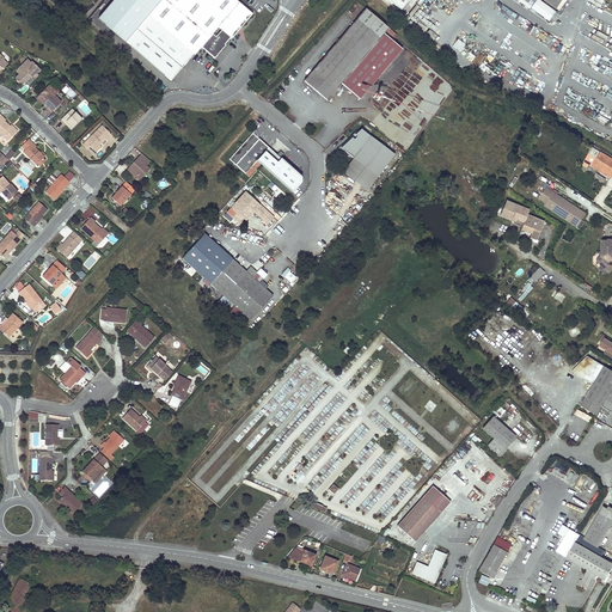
[(234,37),(256,12),(240,0),(163,0),(151,16),(147,12),(134,1),(112,26),(173,80),(197,53),(197,54),(206,46),(218,56),(228,43),(228,42),(233,36),(234,37)]
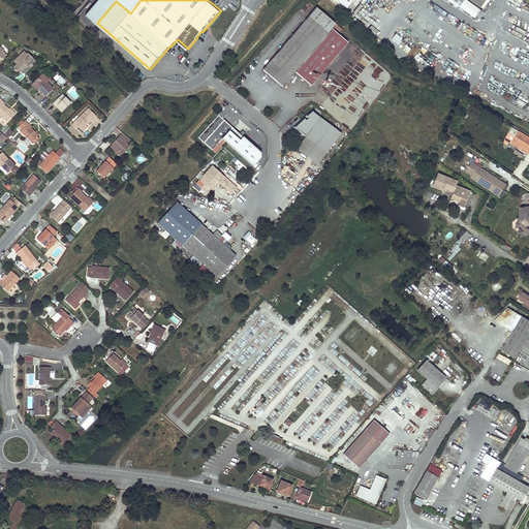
[(136,0),(127,10),(130,13),(141,0),(136,0)]
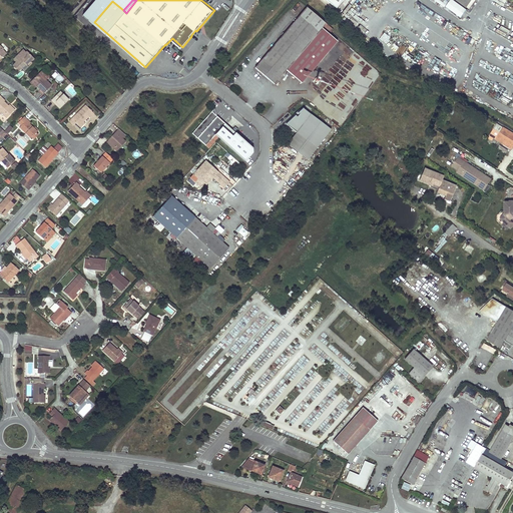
[(326,0),(338,9),(345,0),(326,0)]
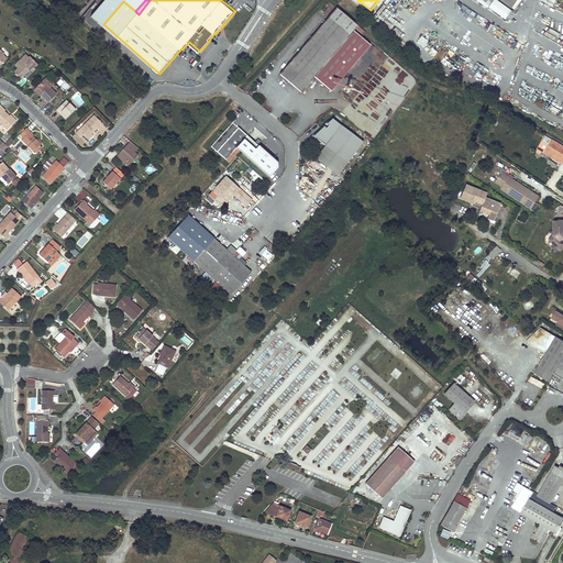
[(359,29),(338,11),(282,77),(302,95),(316,79),(354,33),(356,31),(359,29)]
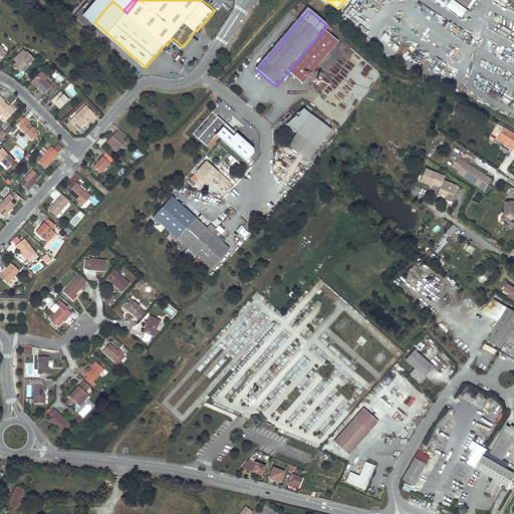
[(327,26),(325,28),(331,34),(334,31),(327,25),(327,26)]
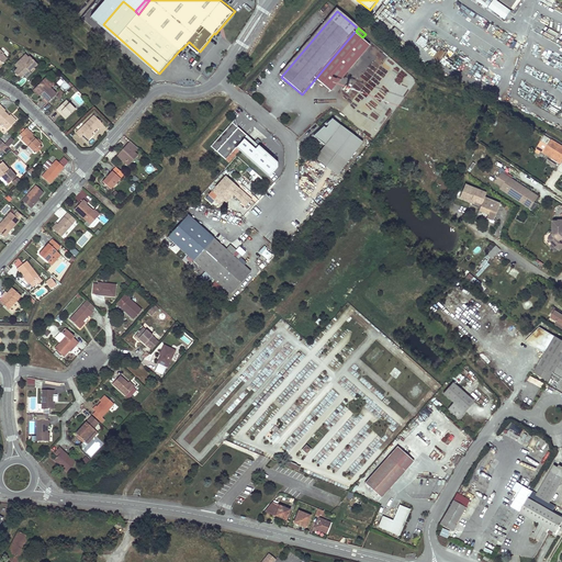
[(315,79),(324,87),(361,40),(353,33),(315,79)]
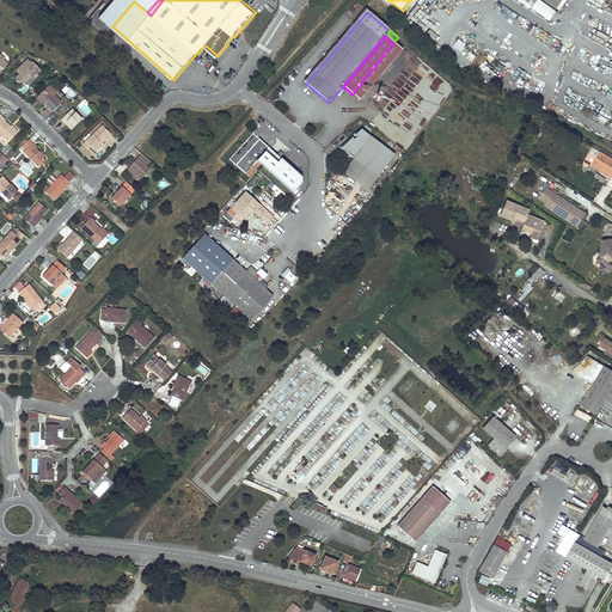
[(29,59),(17,71),(19,74),(22,75),(18,80),(23,84),(26,80),(29,83),(34,79),(31,77),(35,73),(37,74),(42,69),(32,60),(31,61),(29,59)]
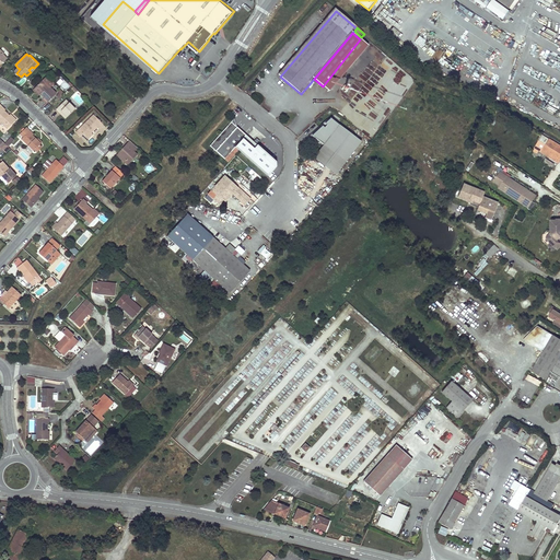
[(353,98),(361,81),(346,74),(342,83),(338,81),(336,84),(343,88),(337,102),(346,105),(350,97),(353,98)]
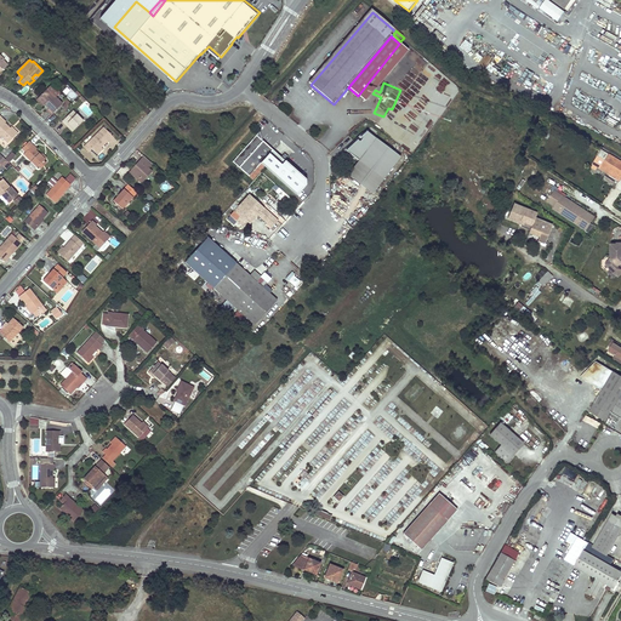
[(62,103),(47,87),(39,97),(45,103),(53,112),(62,103)]
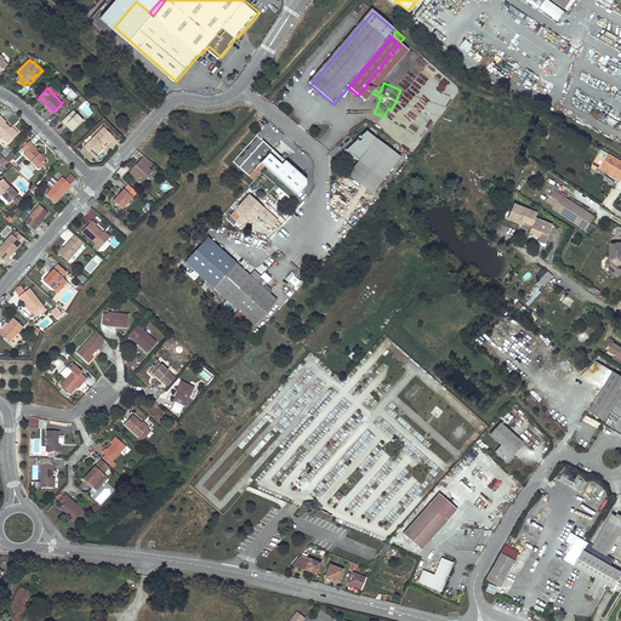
[(73,110),(63,121),(67,125),(68,123),(75,129),(84,121),(73,110)]
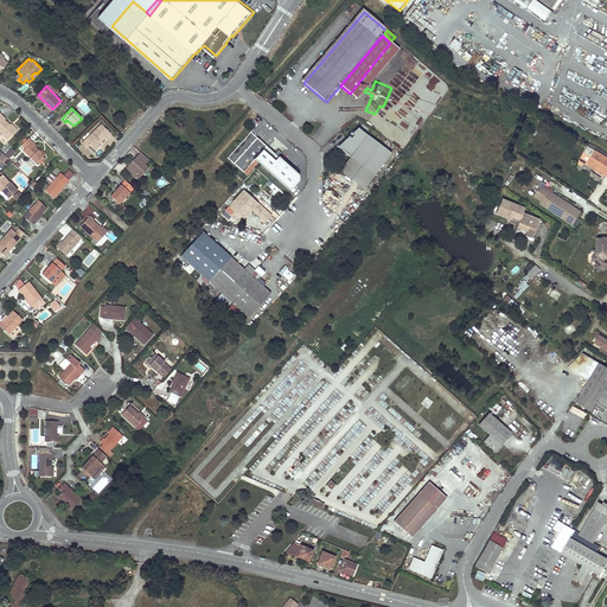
[(0,129),(8,139),(17,131),(11,125),(5,119),(6,117),(0,112),(0,129)]
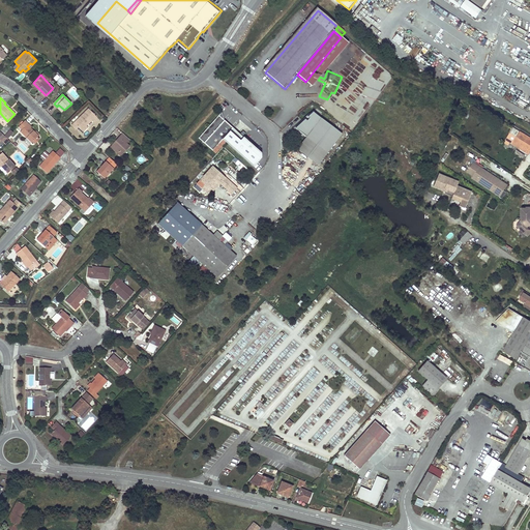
[(470,104),(465,113),(469,116),(475,107),(470,104)]
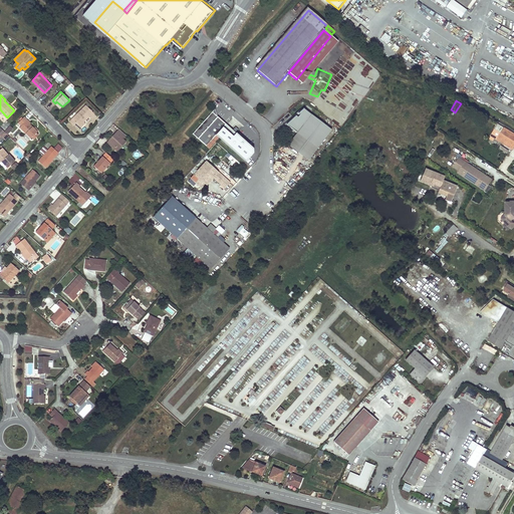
[(86,104),(71,118),(76,123),(79,126),(84,121),(90,115),(91,116),(94,113),(86,104)]
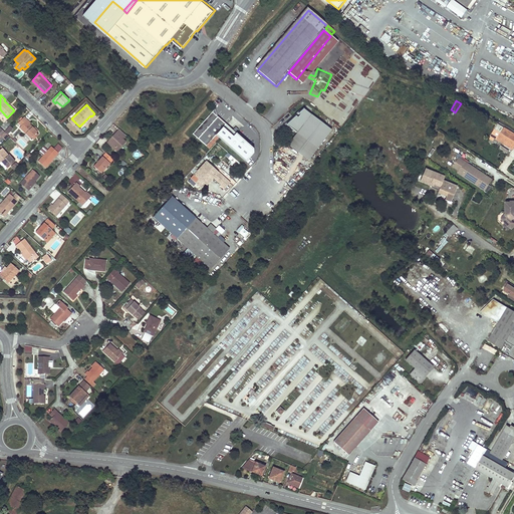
[(333,131),(305,109),(287,125),(299,134),(319,149),(333,131)]
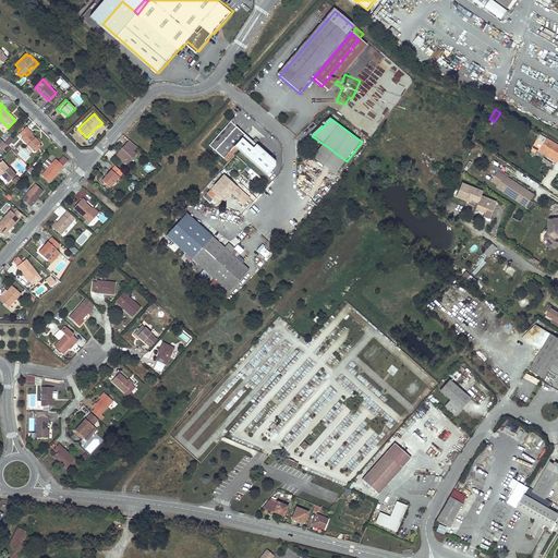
[(244,135),(235,128),(230,122),(209,147),(223,159),(234,147),(242,138),(244,135)]
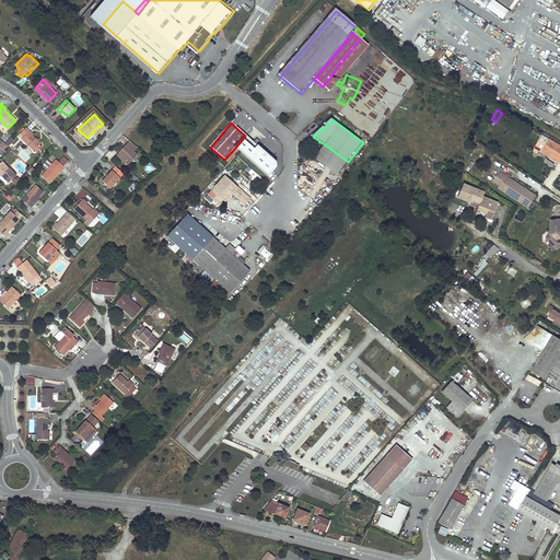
[(22,138),(31,129),(27,126),(18,135),(22,138)]
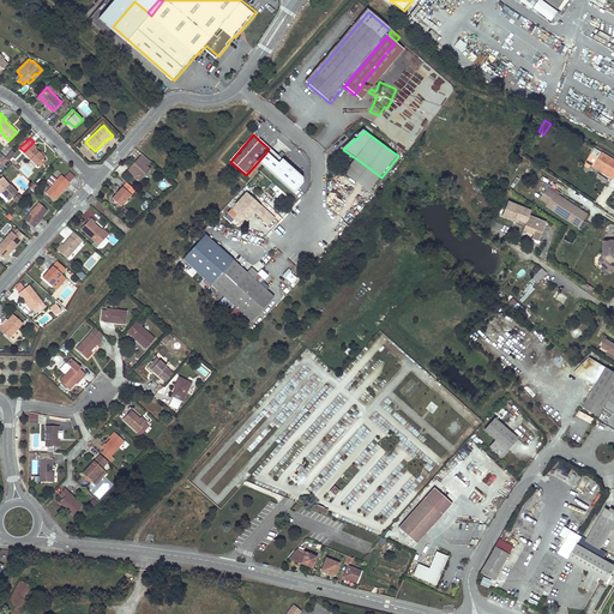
[(34,142),(24,151),(37,164),(38,163),(44,157),(46,156),(41,151),(36,148),(38,145),(34,142)]
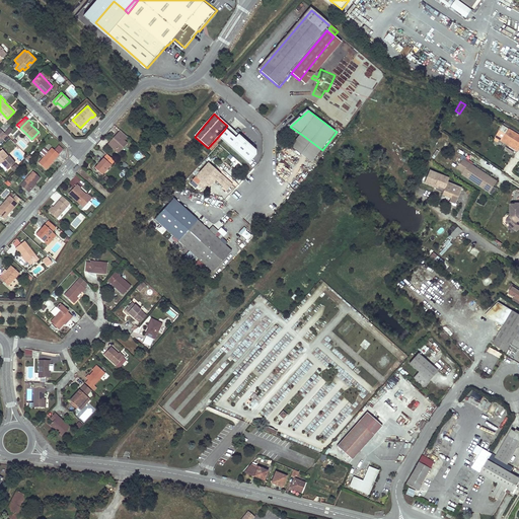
[(518,148),(518,135),(504,126),(501,131),(500,130),(495,140),(499,142),(500,140),(518,151),(518,148)]
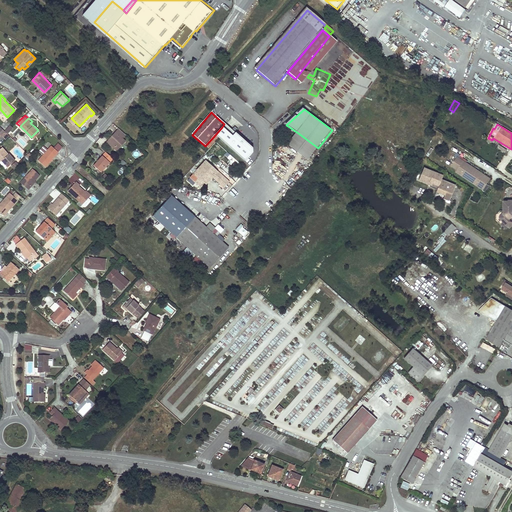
[(8,133),(13,127),(10,125),(5,131),(8,133)]
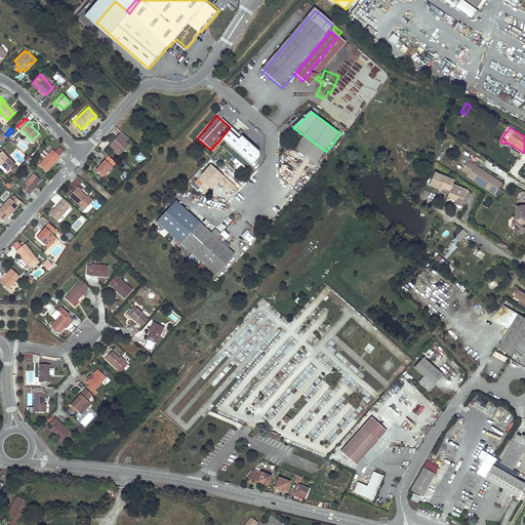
[(228,130),(220,138),(251,164),(258,156),(258,152),(241,136),(239,139),(228,130)]
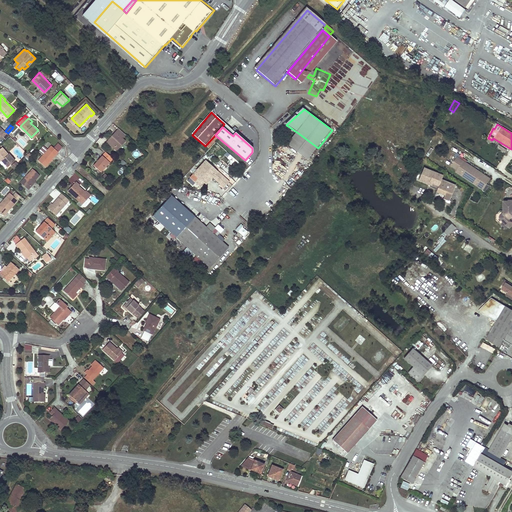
[(128,135),(120,128),(116,133),(121,137),(118,140),(113,136),(108,142),(118,151),(127,141),(124,139),(128,135)]
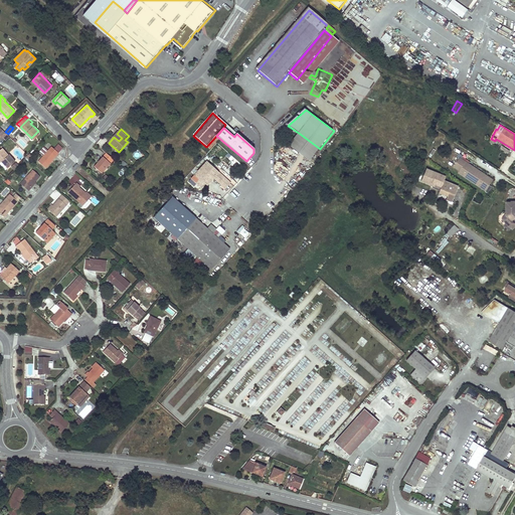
[(320,149),(300,134),(291,147),(311,162),(320,149)]
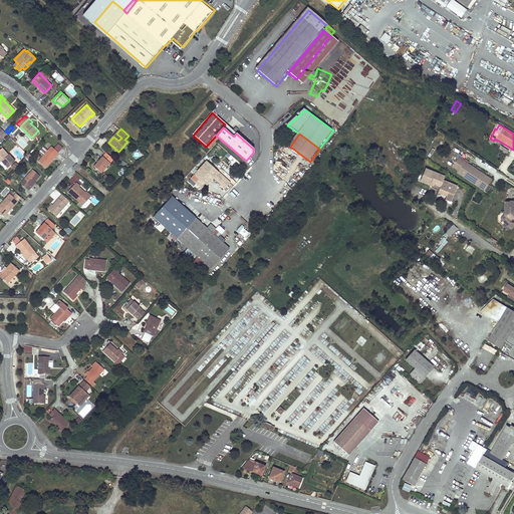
[(59,153),(52,146),(38,160),(46,167),(59,153)]
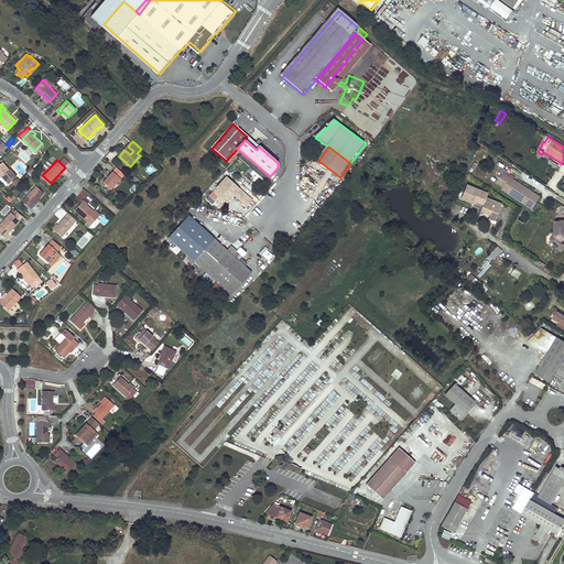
[(3,162),(0,164),(0,177),(0,179),(1,179),(3,176),(9,184),(18,176),(10,169),(9,170),(3,162)]
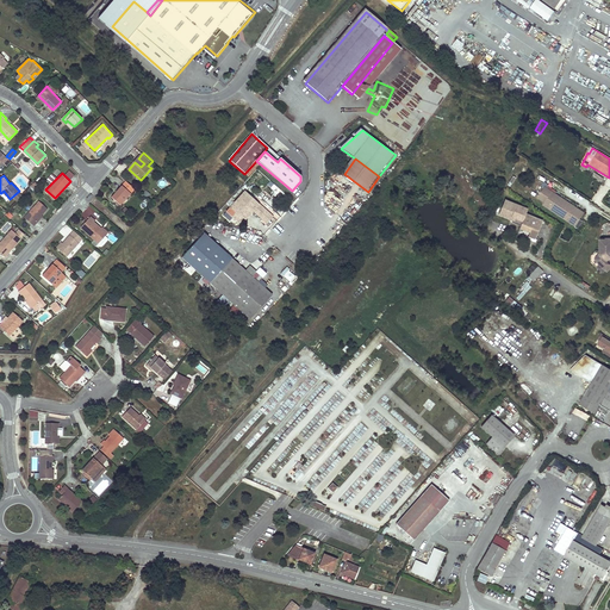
[(128,181),(124,186),(131,193),(135,188),(128,181)]
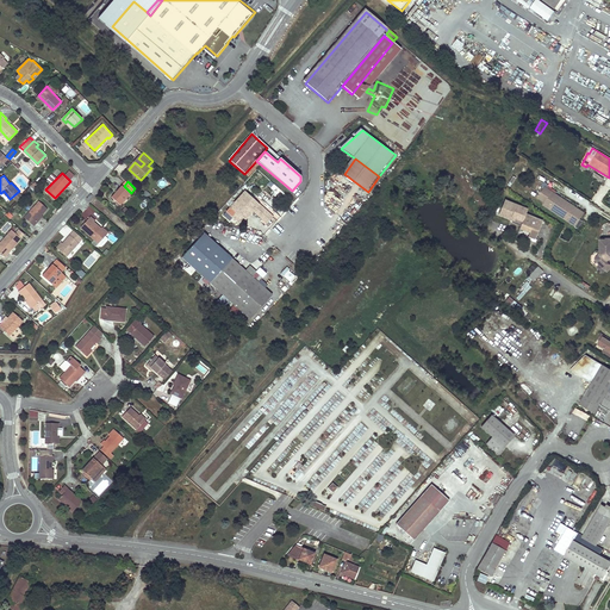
[(124,186),(123,185),(113,197),(122,205),(132,193),(131,193),(124,186)]
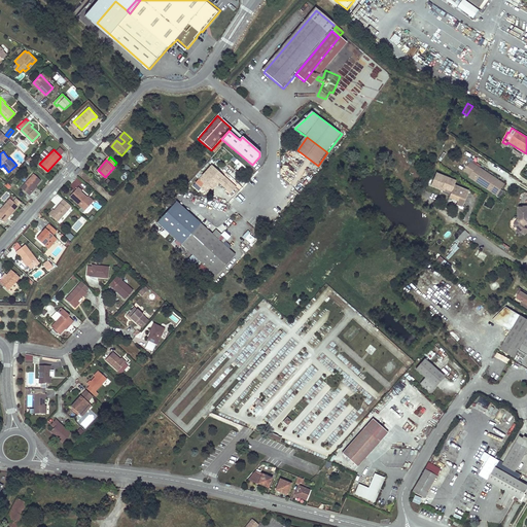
[(473,171),(477,166),(471,162),(467,167),(473,171)]
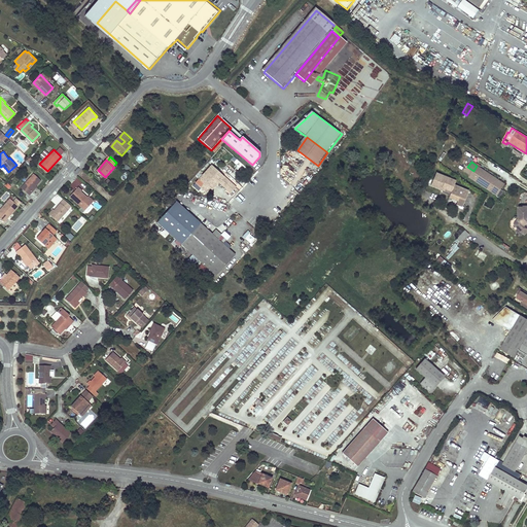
[(237,187),(212,166),(196,183),(206,192),(210,187),(213,190),(219,183),(232,194),(237,187)]
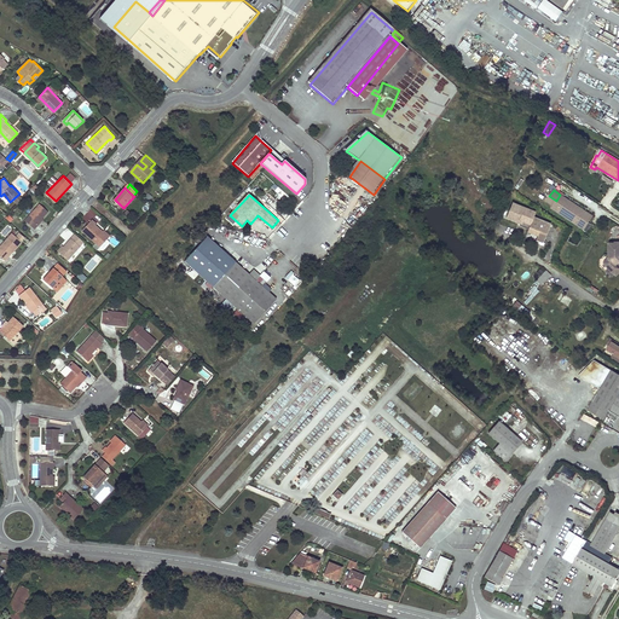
[(582,213),(565,201),(566,198),(560,195),(556,201),(549,196),(547,201),(554,206),(559,209),(557,213),(576,224),(577,221),(582,225),(585,220),(588,221),(591,215),(584,210),(582,213)]
